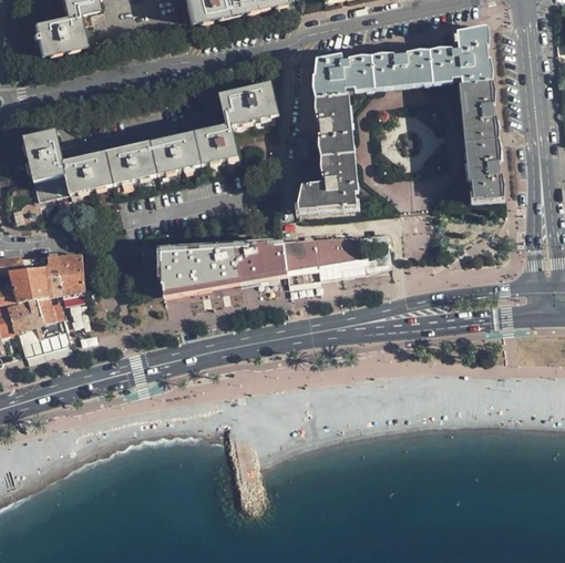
[(60,0),(63,14),(31,22),(39,54),(92,42),(88,22),(79,24),(76,12),(95,8),(93,0),(184,0),(175,2),(178,22),(283,0),(60,0)]
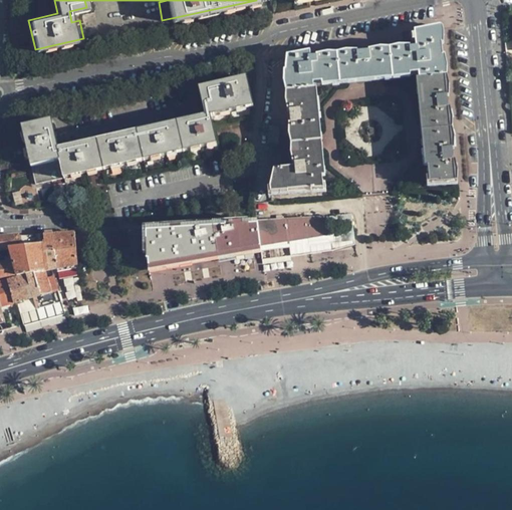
[(308,47),(284,52),(283,68),(293,163),(272,165),(268,183),(269,189),(321,184),(320,173),(323,172),(314,84),(312,84),(311,79),(320,78),(320,81),(409,72),(409,70),(417,69),(417,74),(414,74),(423,163),(426,163),(427,178),(453,176),(438,21),(412,26),(414,42),(308,53),(308,47)]
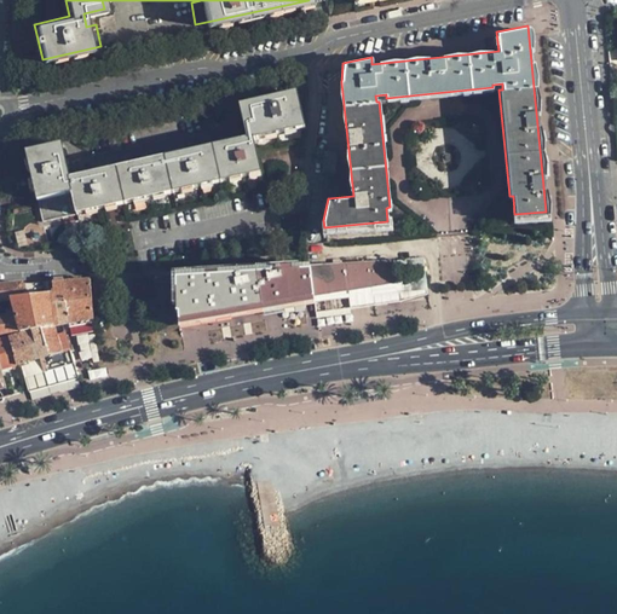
[(59,139),(24,148),(41,218),(259,168),(251,135),(303,123),(294,87),(237,100),(244,134),(68,174),(59,139)]
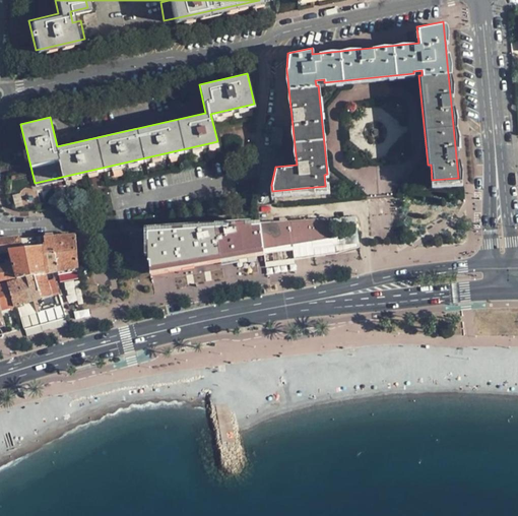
[(281,125),(271,124),(268,141),(279,142),(281,125)]
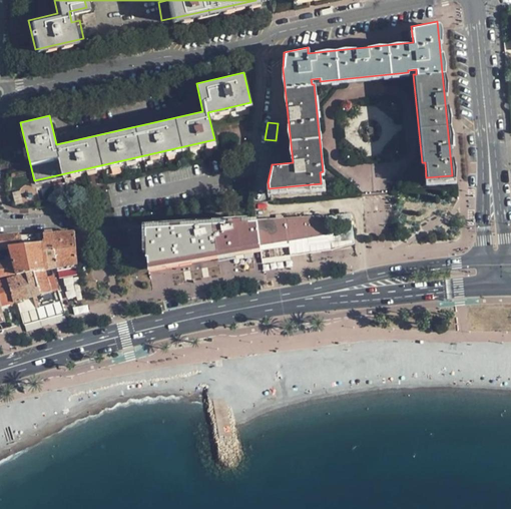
[(351,210),(335,211),(336,219),(351,218),(351,210)]
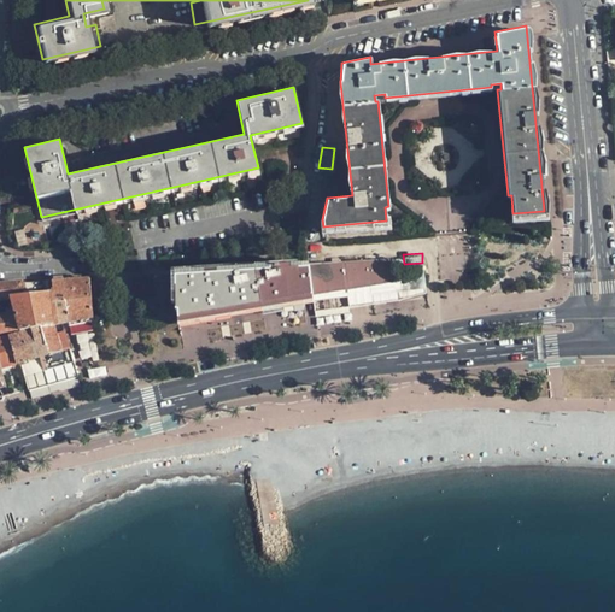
[(403,254),(391,256),(392,278),(403,276),(404,276),(404,264),(403,254)]
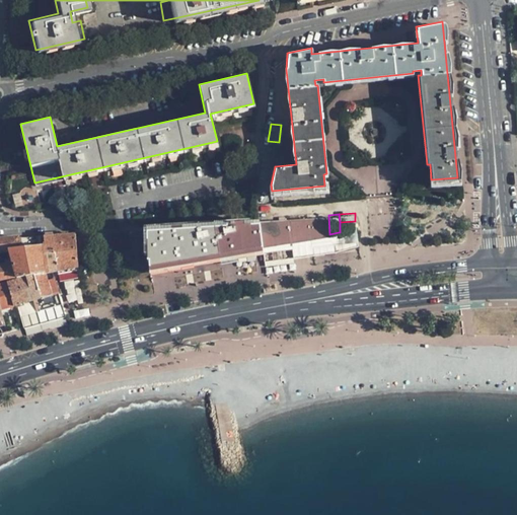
[(329,234),(328,215),(285,217),(259,219),(262,245),(329,234)]
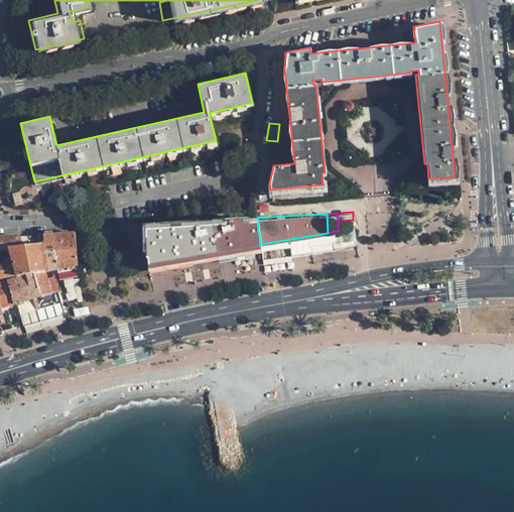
[(257,218),(145,225),(145,257),(147,257),(147,264),(260,244),(257,218)]
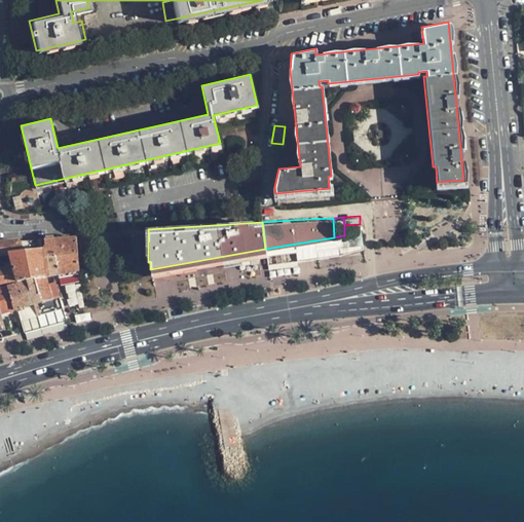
[(361,234),(360,224),(344,225),(344,235),(361,234)]
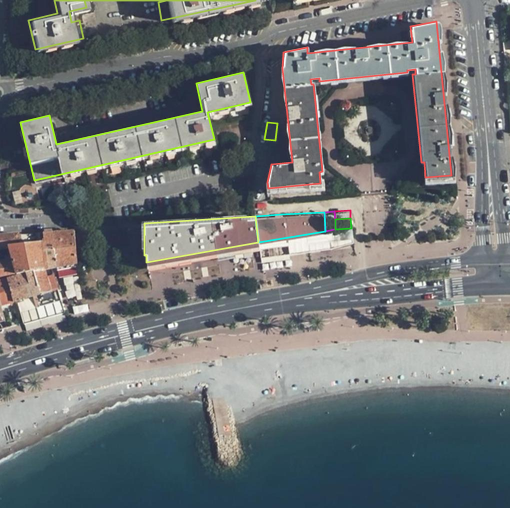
[(50,229),(51,238),(52,242),(61,241),(64,262),(75,260),(72,228),(50,229)]
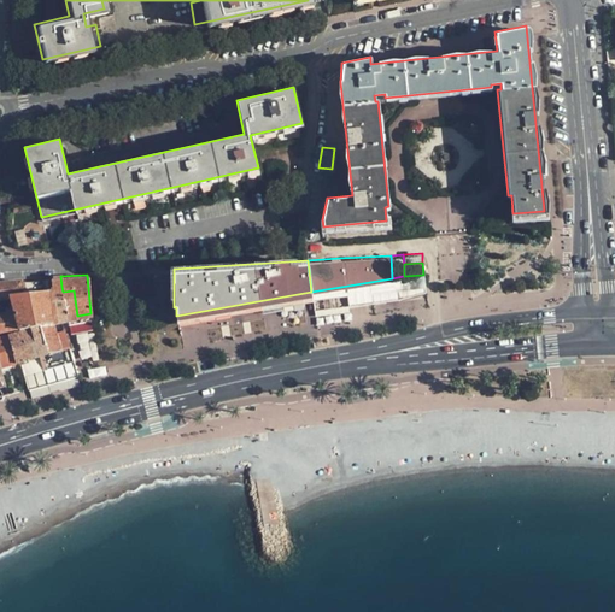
[(60,276),(50,277),(51,288),(62,287),(60,276)]
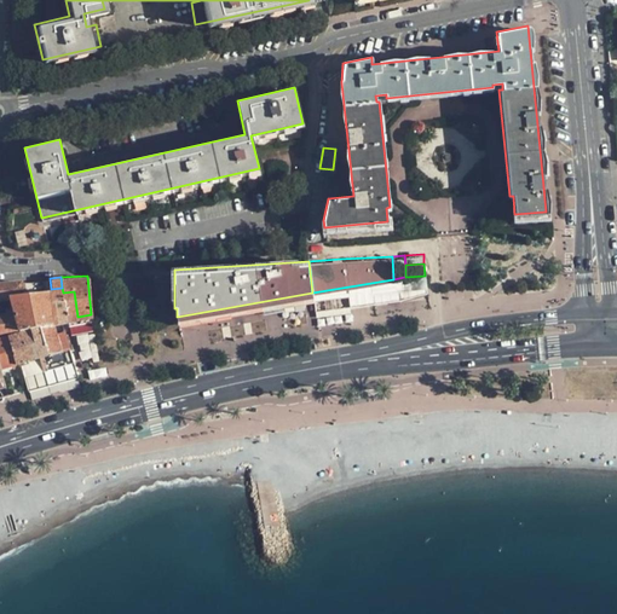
[(6,312),(0,313),(0,331),(19,328),(39,324),(50,322),(46,289),(22,291),(21,287),(21,279),(0,281),(0,295),(1,295),(9,294),(13,311),(6,312)]
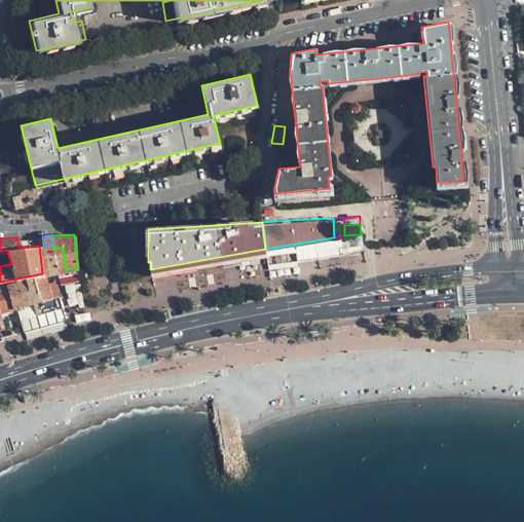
[(57,271),(53,249),(52,245),(43,246),(39,246),(42,273),(44,273),(47,272),(50,272),(57,271)]
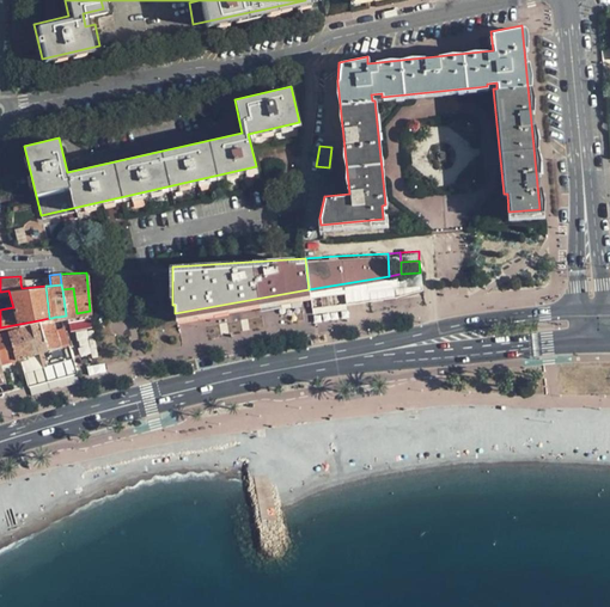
[(73,288),(62,289),(66,316),(77,313),(73,288)]
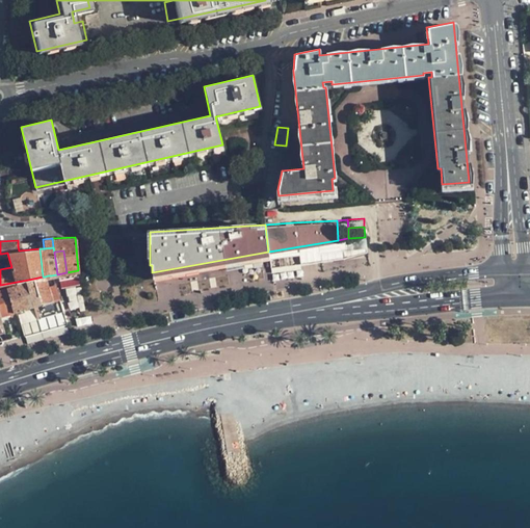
[(1,254),(5,268),(11,267),(7,253),(1,254)]
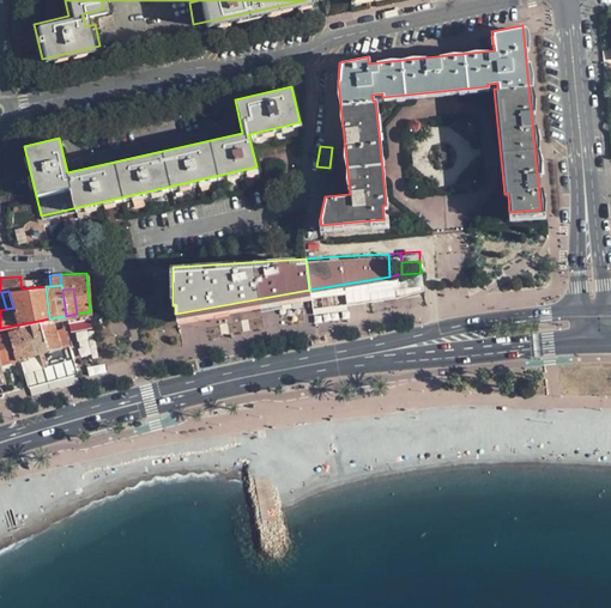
[(64,358),(59,345),(54,327),(52,318),(49,318),(38,321),(50,362),(64,358)]
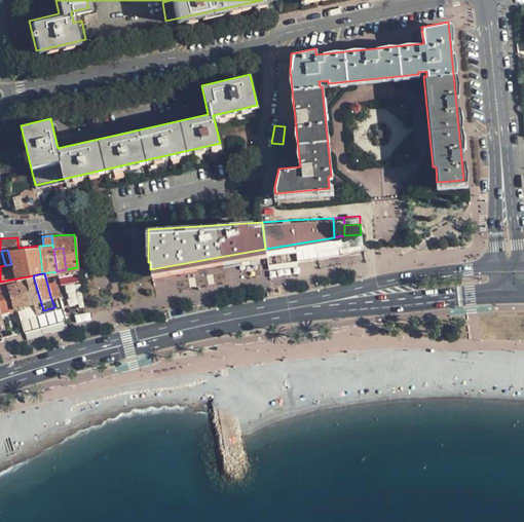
[(35,312),(43,310),(33,275),(16,278),(16,280),(6,283),(12,306),(32,301),(33,306),(35,312)]
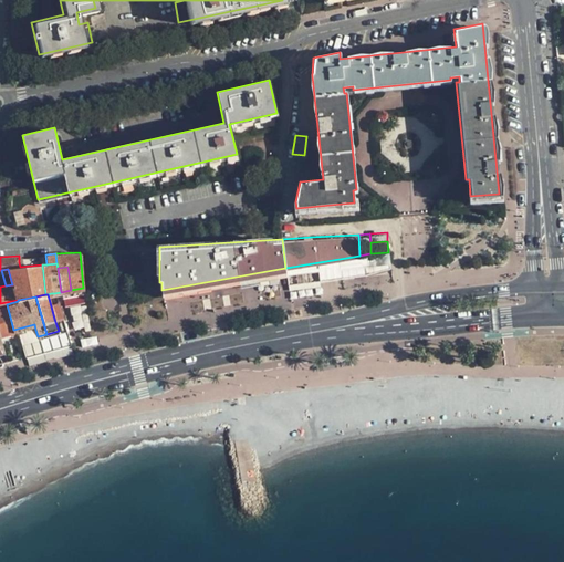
[(56,301),(53,301),(50,302),(54,319),(61,316),(56,301)]
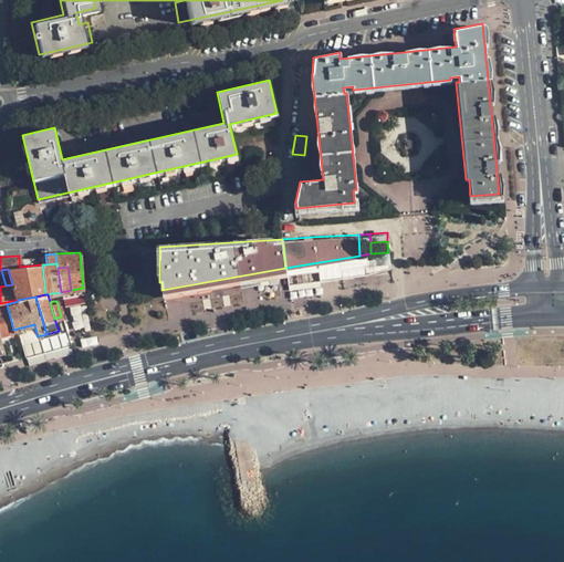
[(7,304),(0,305),(0,334),(13,330),(7,304)]
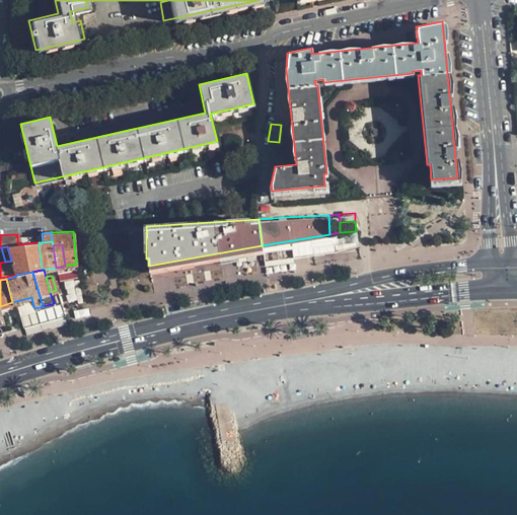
[(56,290),(50,292),(54,303),(60,301),(56,290)]
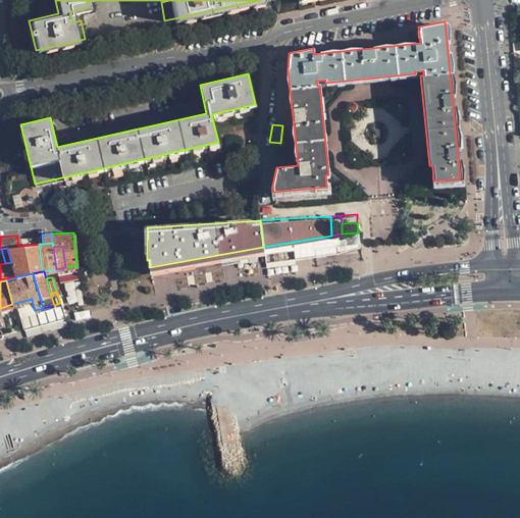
[(54,305),(56,315),(58,314),(63,313),(60,303),(54,305)]
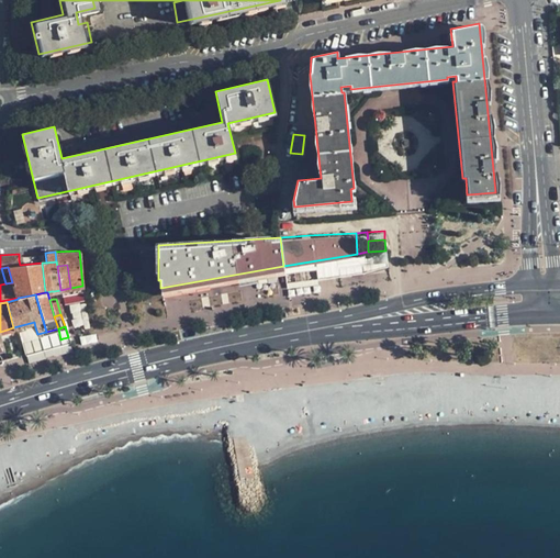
[(19,333),(24,350),(41,345),(37,334),(35,327),(19,333)]
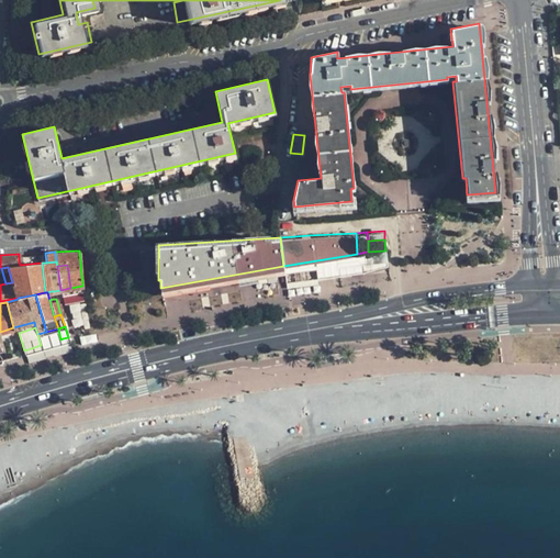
[(46,332),(49,343),(60,339),(58,328),(46,332)]
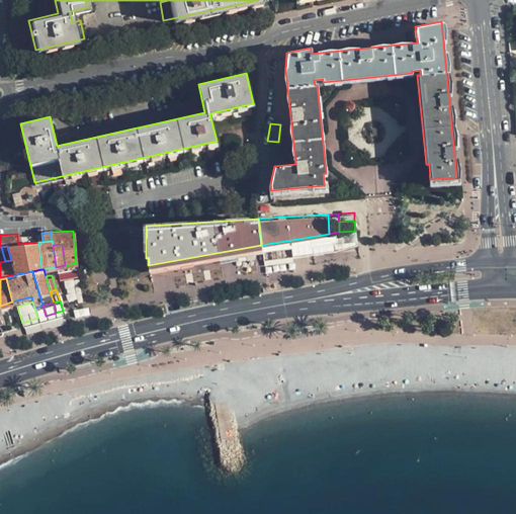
[(37,318),(46,316),(43,306),(34,308),(37,318)]
